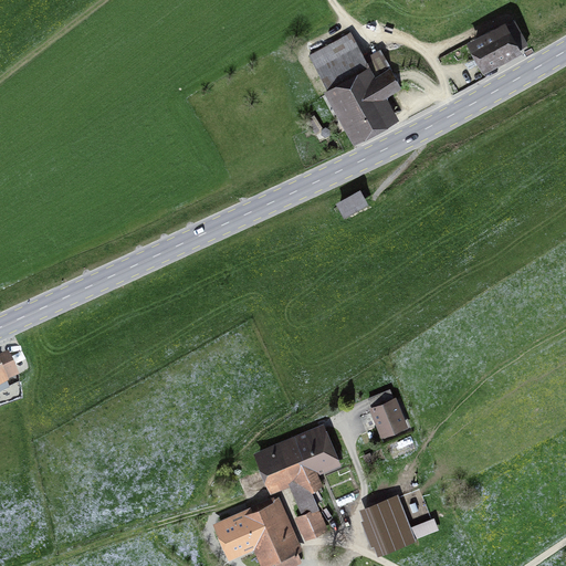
[(526,43),(514,22),(473,44),(485,66),(526,43)]
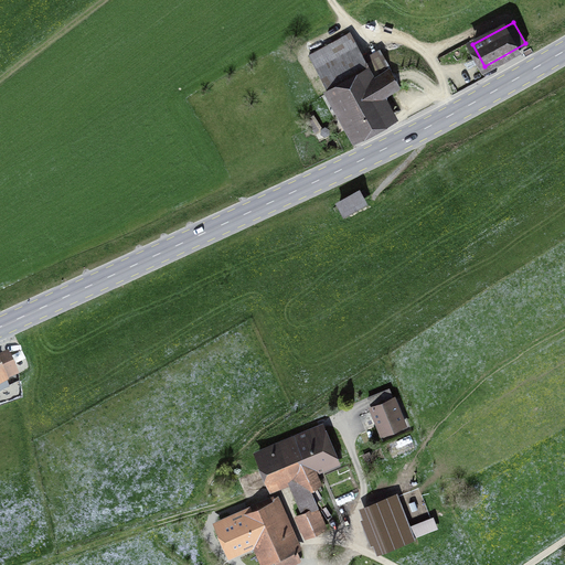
[(320,67),(326,80),(363,60),(349,33),(309,54),(317,70),(320,67)]
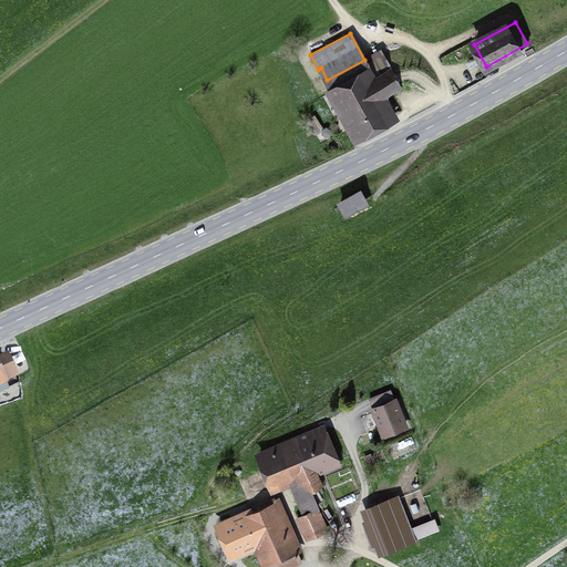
[(382,53),(364,60),(327,80),(358,135),(390,117),(379,98),(401,85),(391,71),(382,53)]
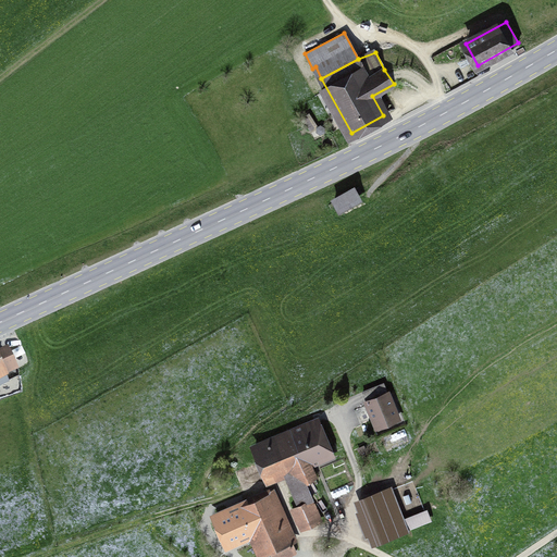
[(316,128),(308,114),(301,119),(310,132),(316,128)]
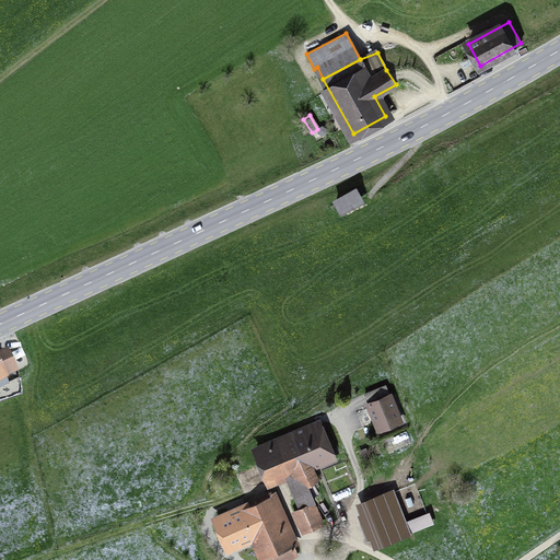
[(336,201),(340,210),(360,200),(356,190),(336,201)]
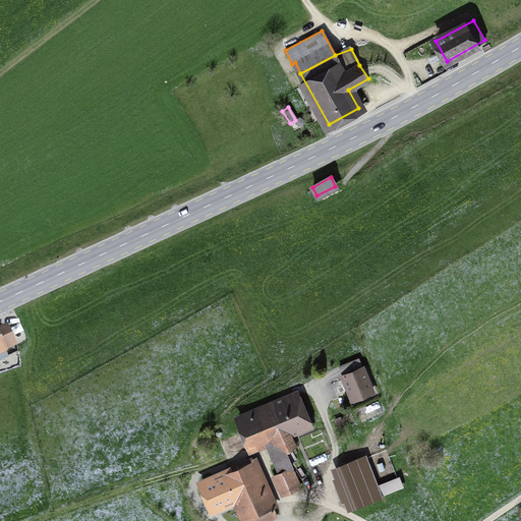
[(7,330),(0,333),(0,342),(4,350),(5,353),(9,351),(12,356),(18,353),(7,330)]
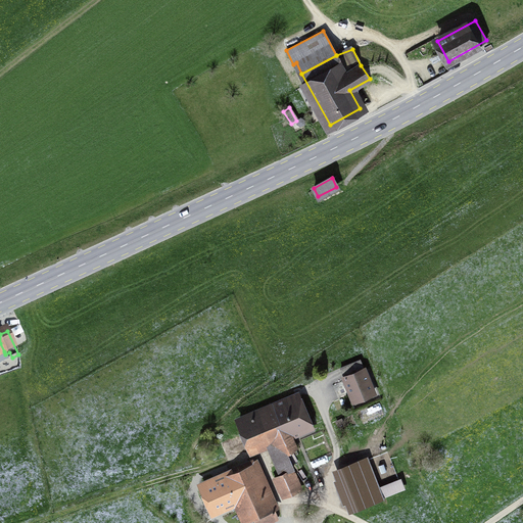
[(360,360),(341,368),(353,399),(373,391),(360,360)]
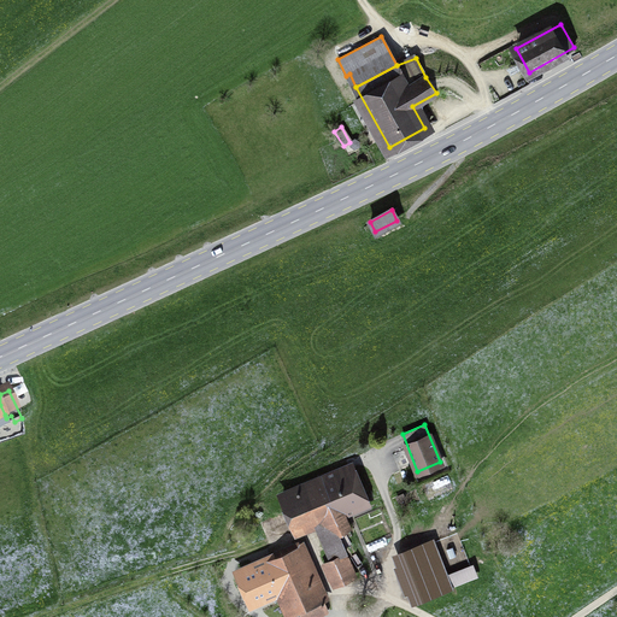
[(315,522),(331,560),(345,554),(346,554),(338,534),(350,529),(342,510),(363,501),(350,471),(281,499),(294,530),(315,522)]
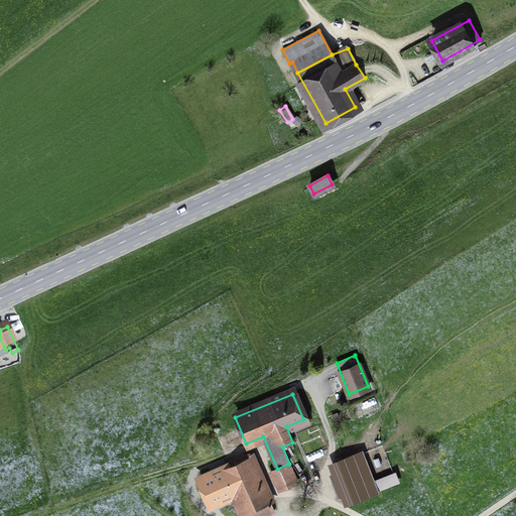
[(353,401),(357,413),(379,406),(375,394),(353,401)]
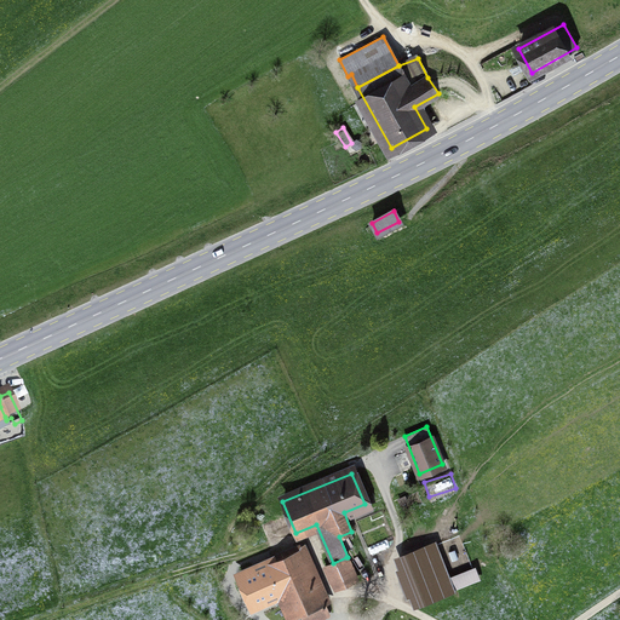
[(242,577),(253,603),(279,592),(290,618),(300,613),(303,619),(314,619),(328,614),(302,551),(242,577)]
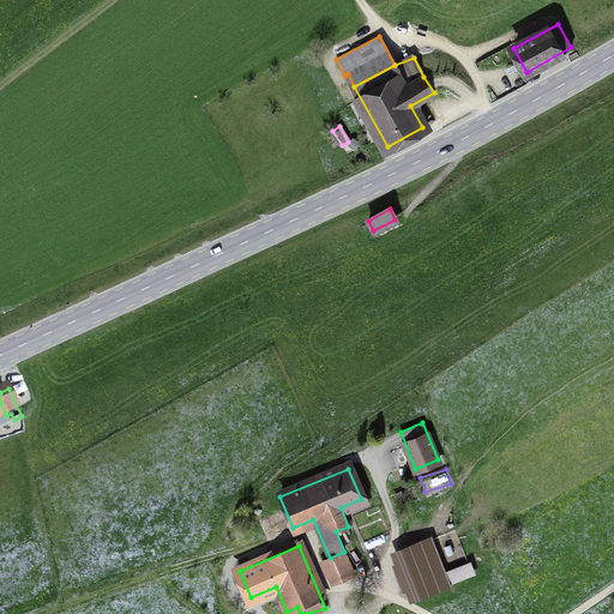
[(409,587),(428,579),(416,548),(397,555),(409,587)]
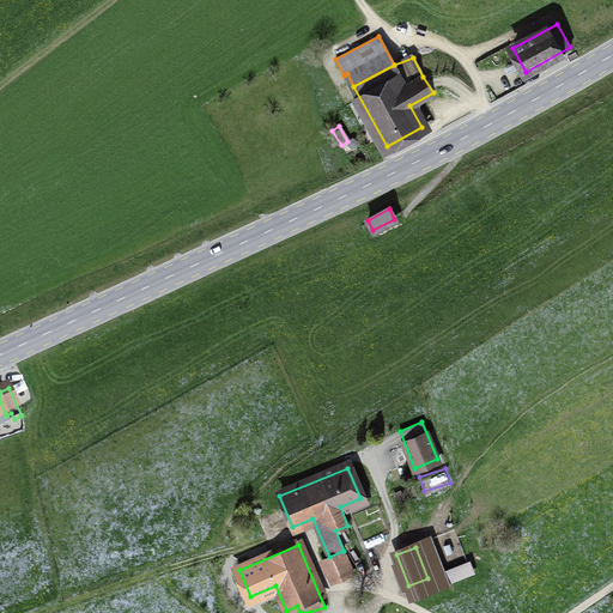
[(352,572),(343,551),(329,557),(322,559),(332,582),(352,572)]
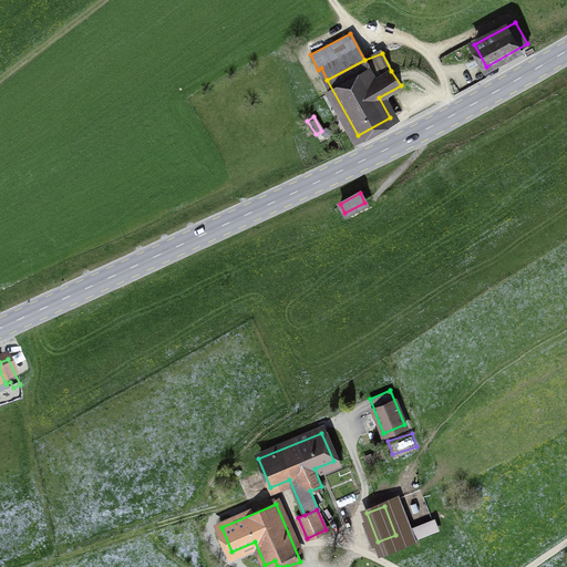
[(424,512),(416,515),(421,525),(429,522),(424,512)]
